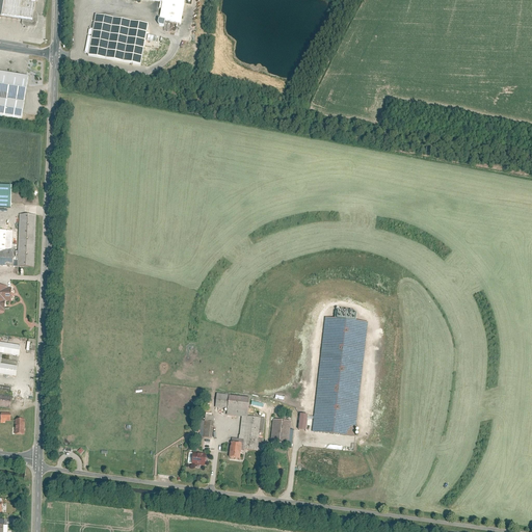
[(32,0),(0,0),(0,15),(22,19),(32,21),(34,12),(36,1),(32,0)]
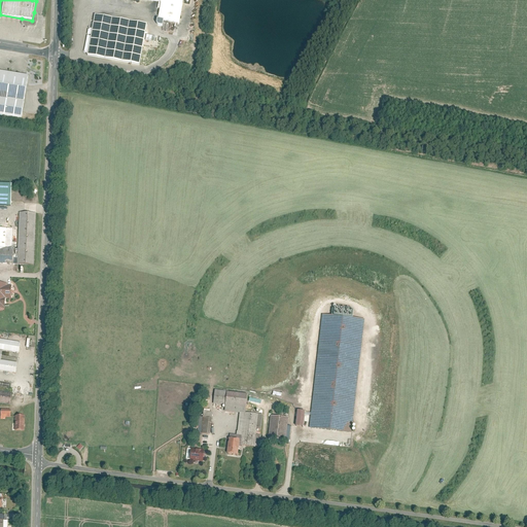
[(183,0),(161,0),(161,2),(157,21),(179,25),(183,0)]
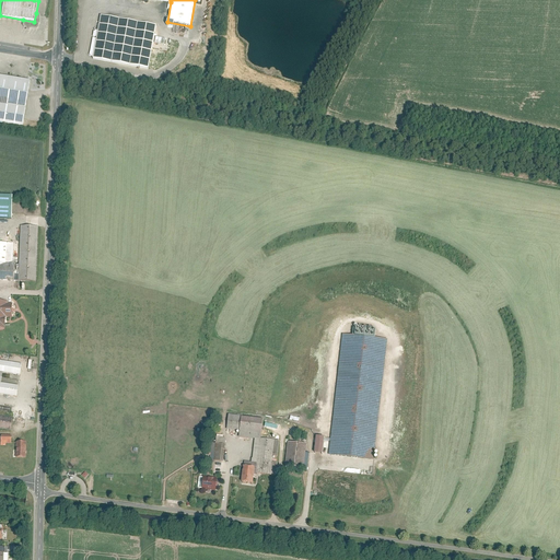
[(34,22),(23,20),(22,25),(24,27),(26,27),(26,30),(30,30),(31,27),(35,28),(38,27),(39,23),(41,19),(39,19),(41,14),(39,13),(36,13),(34,22)]
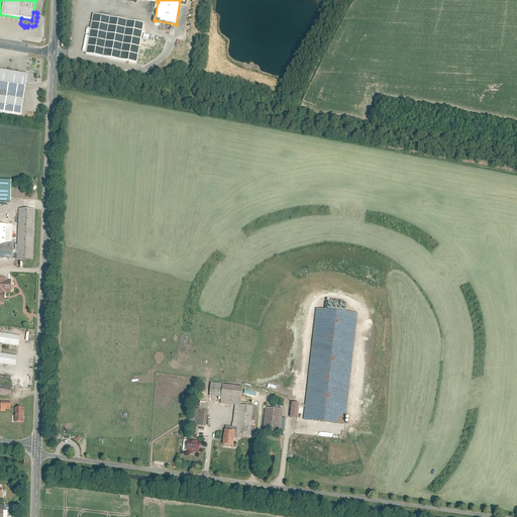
[(143,24),(94,15),(87,54),(136,63),(143,24)]
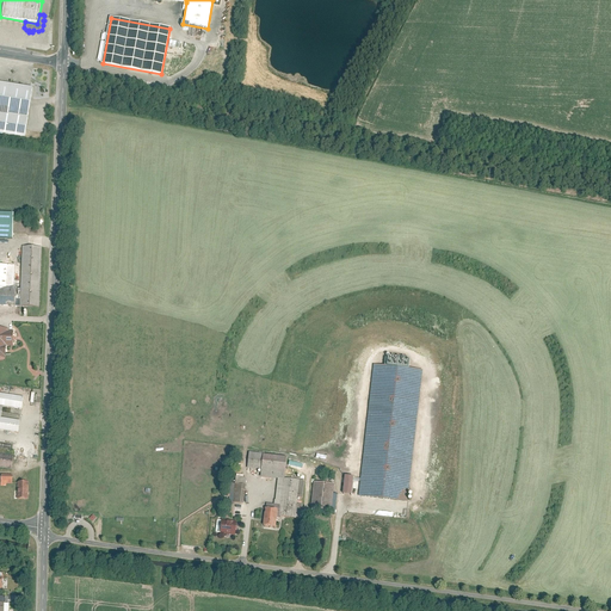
[(221,47),(223,30),(215,29),(213,45),(221,47)]
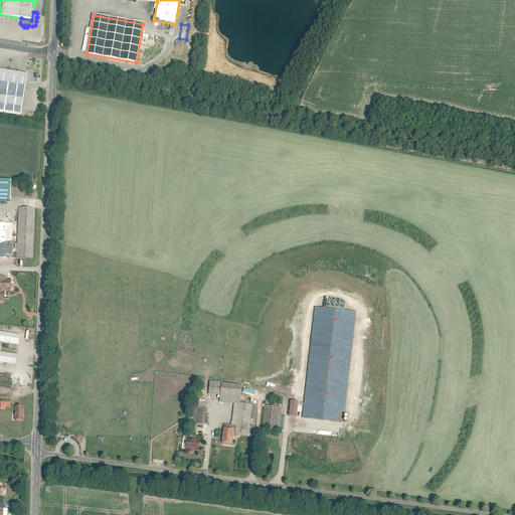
[(27,74),(0,69),(0,112),(20,116),(27,74)]
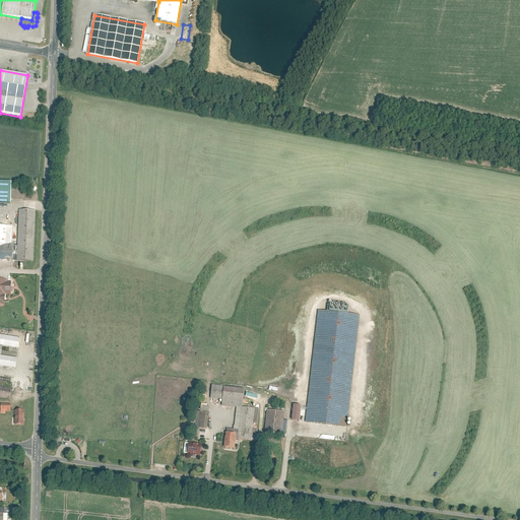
[(11,184),(0,183),(0,202),(11,203),(11,184)]
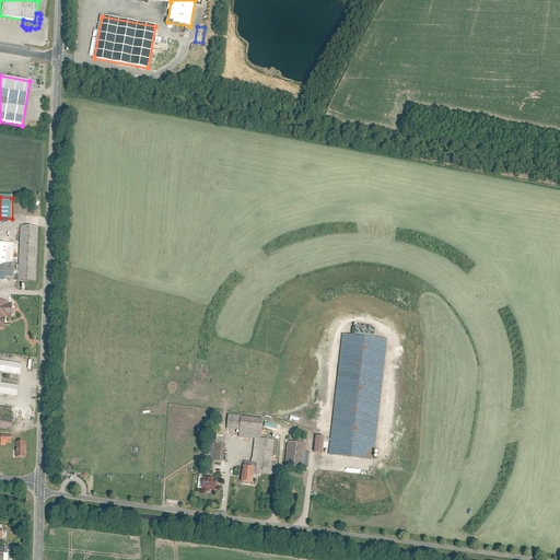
[(38,228),(21,226),(19,281),(36,281),(38,228)]
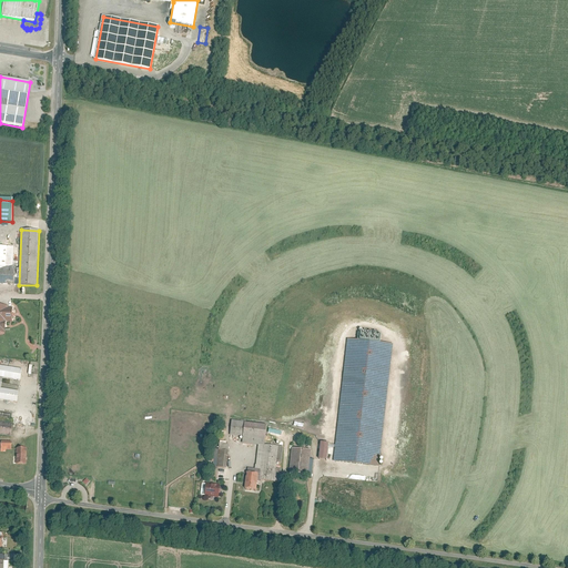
[(13,247),(0,246),(0,266),(12,267),(13,247)]
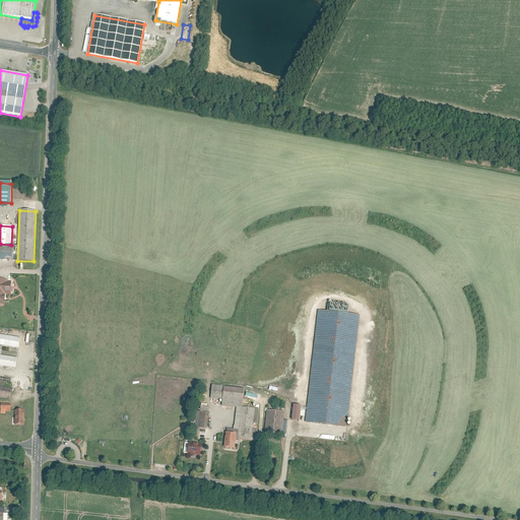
[(13,245),(11,245),(0,244),(0,260),(13,260),(13,245)]
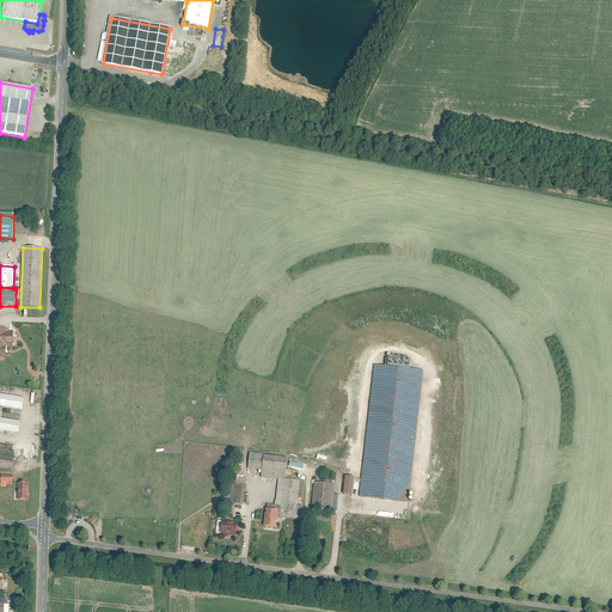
[(8,330),(0,330),(0,361),(5,361),(5,349),(12,349),(12,334),(8,334),(8,330)]
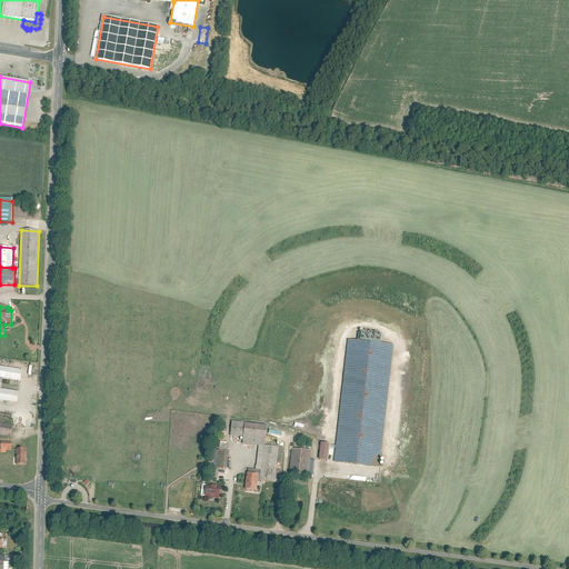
[(348,342),(333,465),(379,470),(393,347),(348,342)]
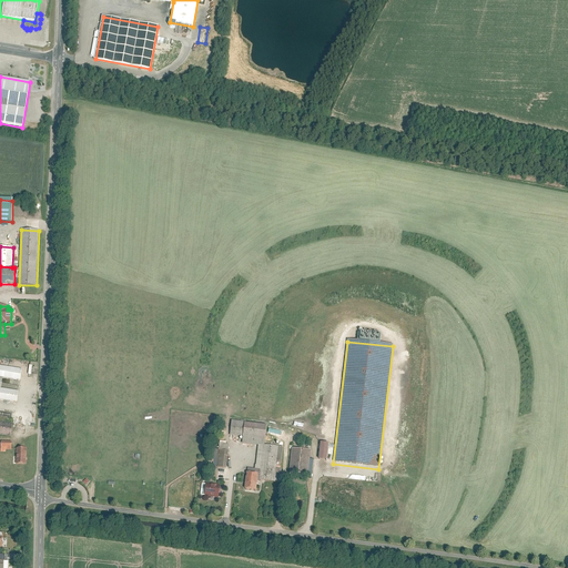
[(0,401),(17,404),(19,392),(0,388),(2,378),(20,381),(22,371),(0,366),(0,401)]
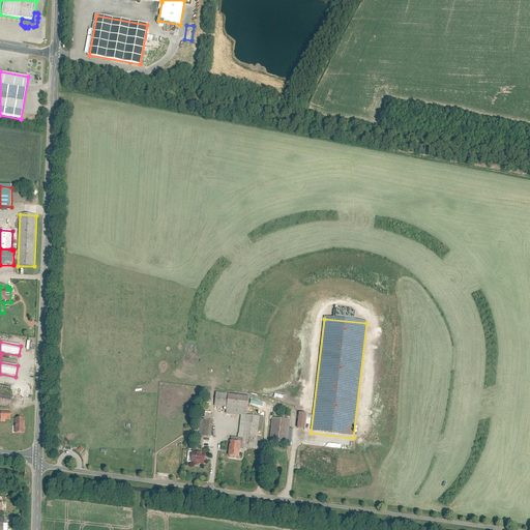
[(0,404),(10,406),(12,395),(0,393),(0,404)]
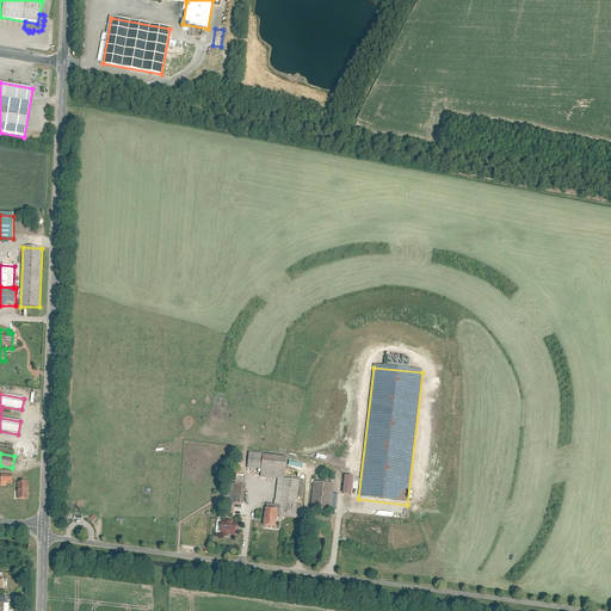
[(284,482),(287,460),(248,455),(247,469),(261,471),(261,479),(284,482)]
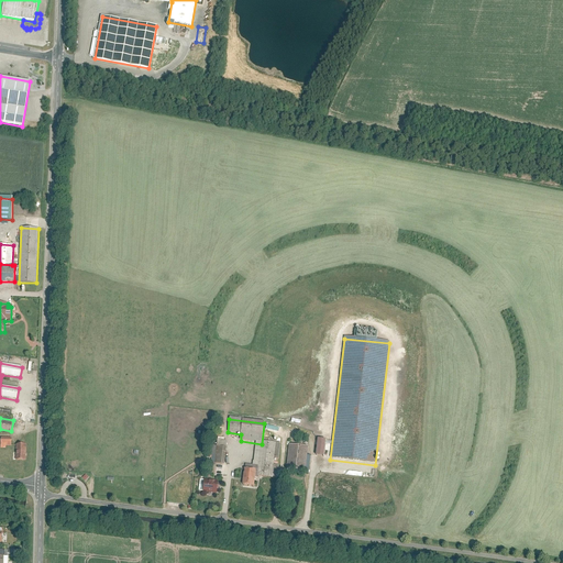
[(324,459),(326,442),(318,441),(316,457),(324,459)]
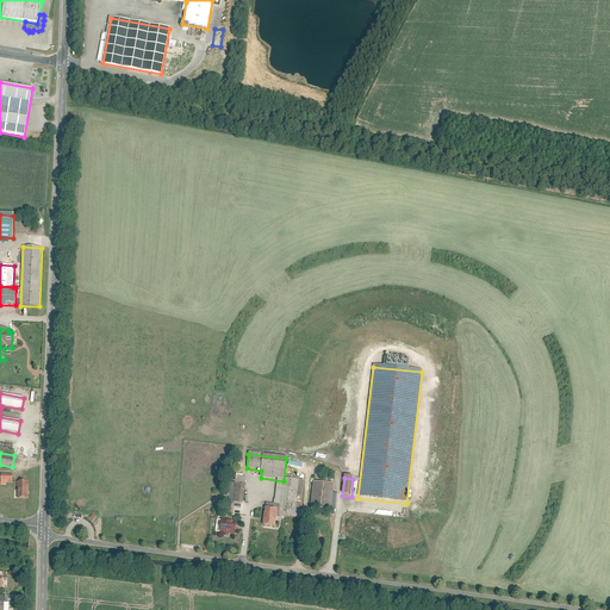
[(230,484),(229,504),(243,505),(246,480),(236,479),(236,485),(230,484)]
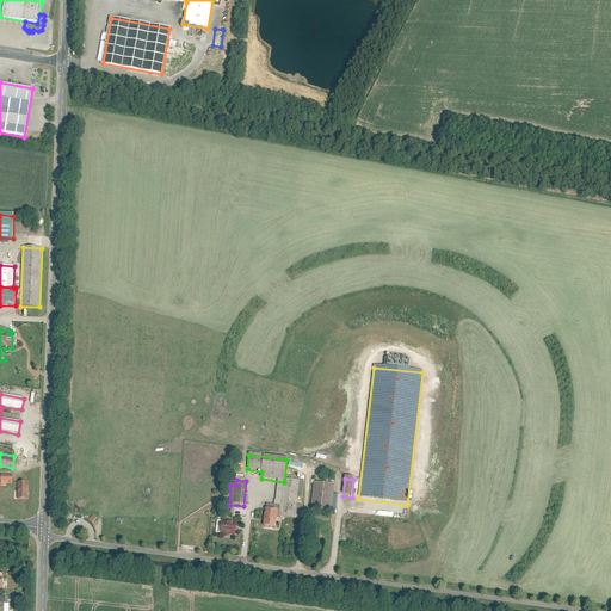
[(18,499),(29,499),(29,482),(18,481),(18,499)]
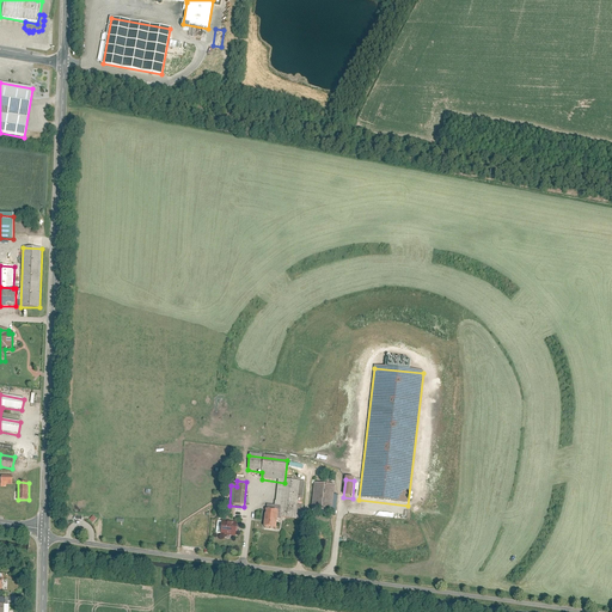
[(305,485),(285,483),(281,519),(301,521),(303,508),(297,508),(298,501),(304,502),(305,485)]
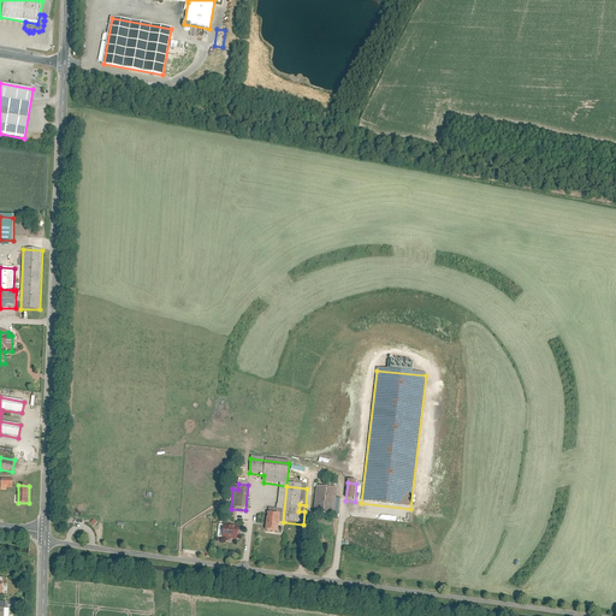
[(338,491),(317,489),(313,515),(335,517),(338,491)]
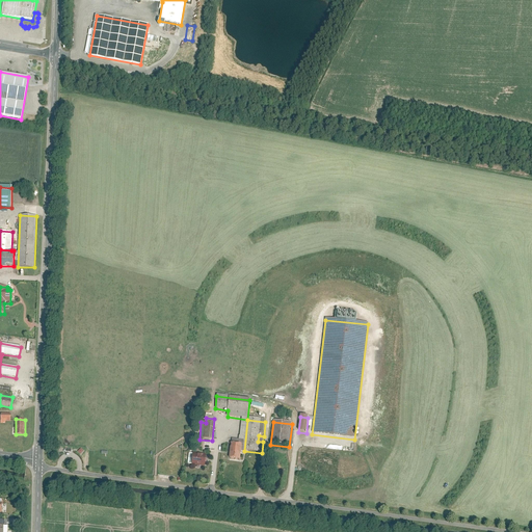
[(244,443),(232,441),(232,446),(230,446),(228,460),(240,461),(241,452),(243,452),(244,443)]
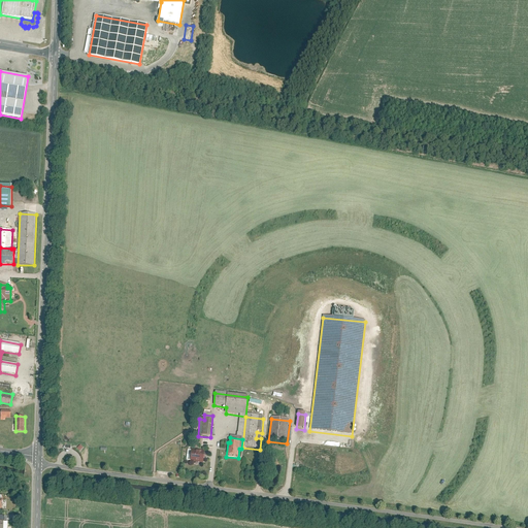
[(205,452),(189,450),(188,460),(204,462),(205,452)]
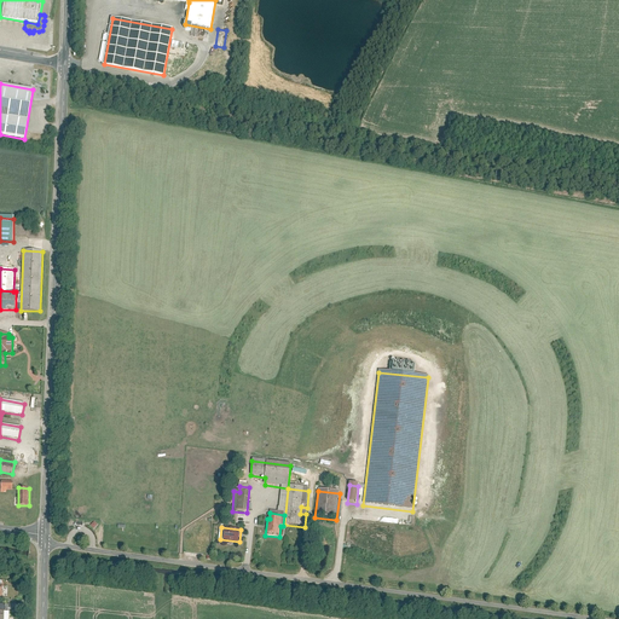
All buildings are outlined.
